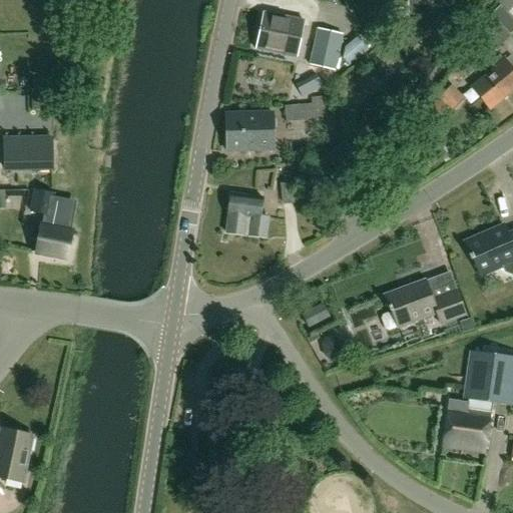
[(257,50),(296,57),(303,22),(264,14),(257,50)]
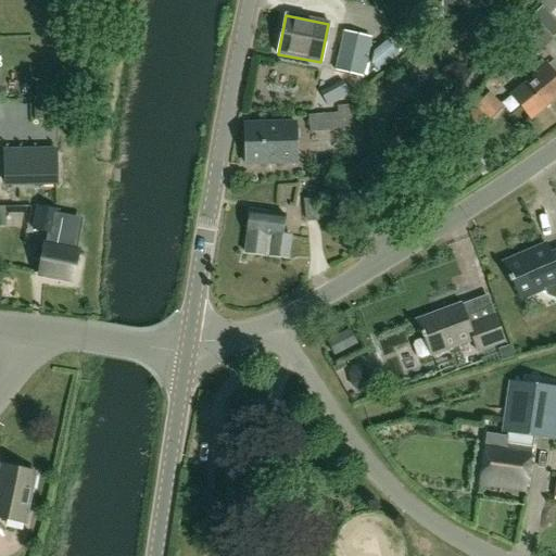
[(530,62),(554,39),(536,21),(513,43),(515,46),(501,59),(504,63),(488,78),(495,87),(514,70),(509,66),(522,53),(530,62)]
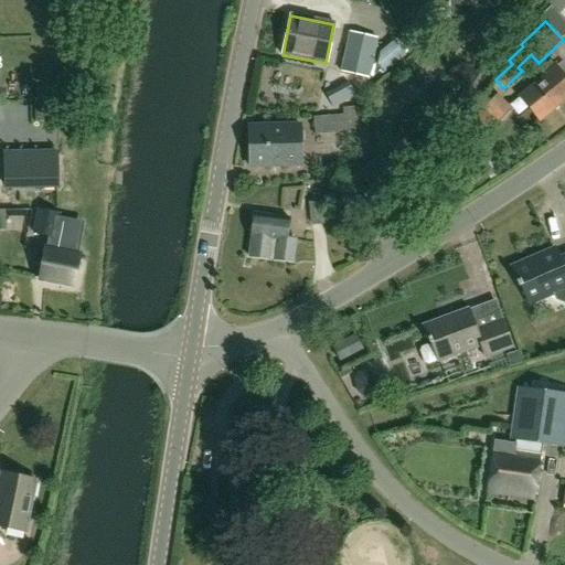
[(369,80),(377,38),(350,32),(340,73),(369,80)]
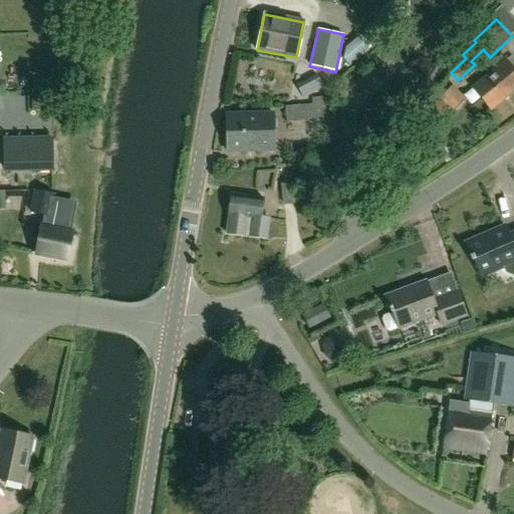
[(358,38),(346,48),(343,59),(349,67),(368,52),(358,38)]
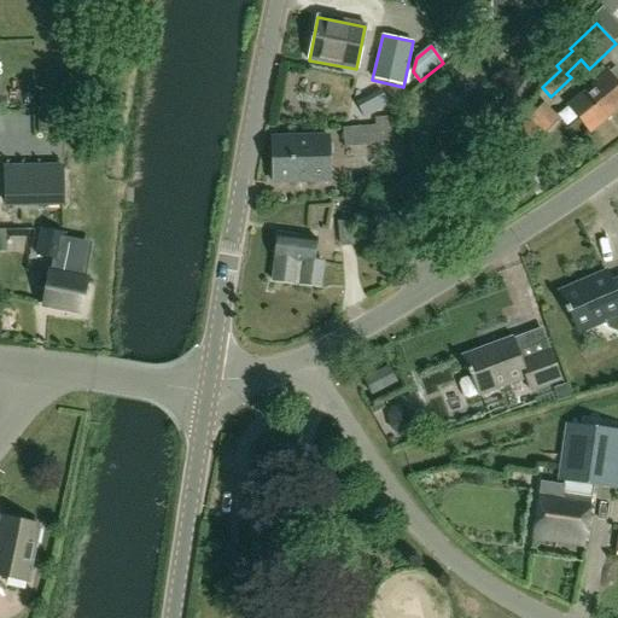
[(569,105),(592,133),(617,110),(617,86),(608,74),(569,105)]
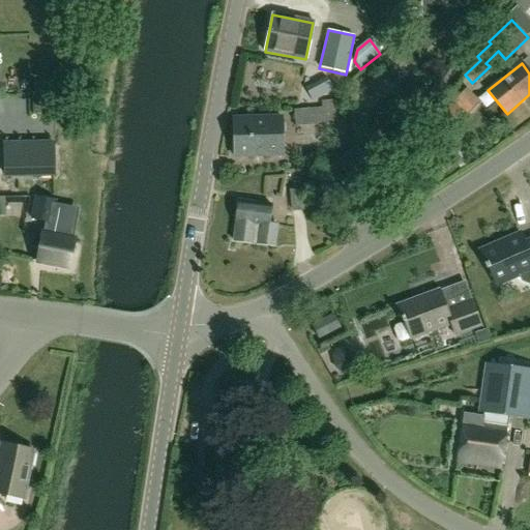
[(479,101),(465,87),(451,99),(466,115),(479,101)]
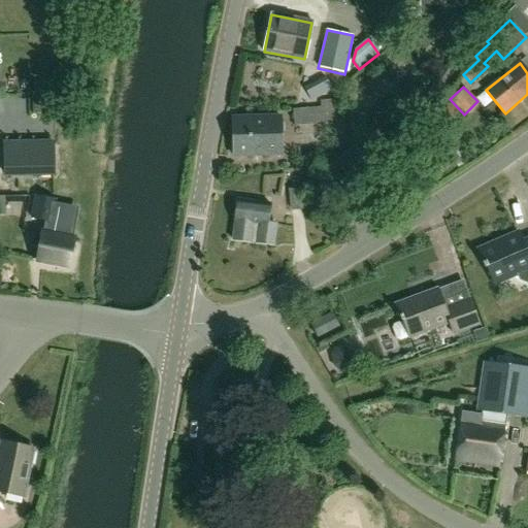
[(294,126),(335,123),(333,99),(319,100),(320,107),(292,109),(294,126)]
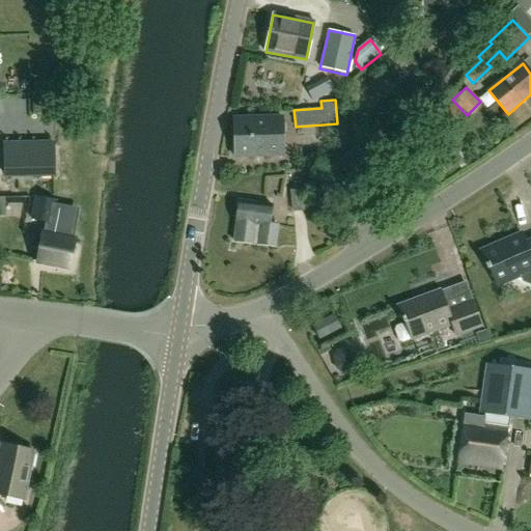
[(440,140),(458,120),(450,113),(432,134),(440,140)]
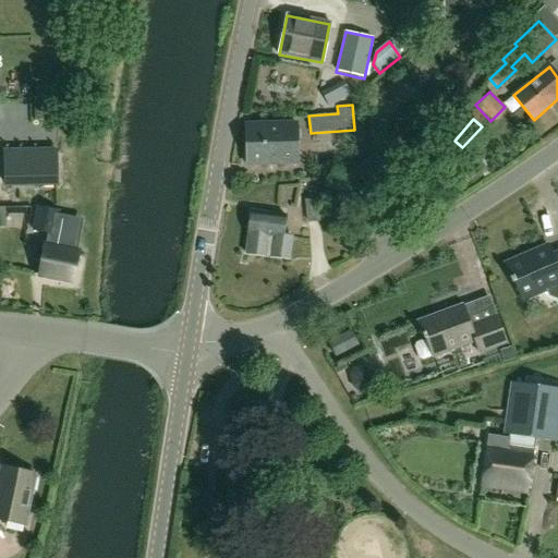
[(246,145),(295,144),(294,123),(246,125),(246,145)]
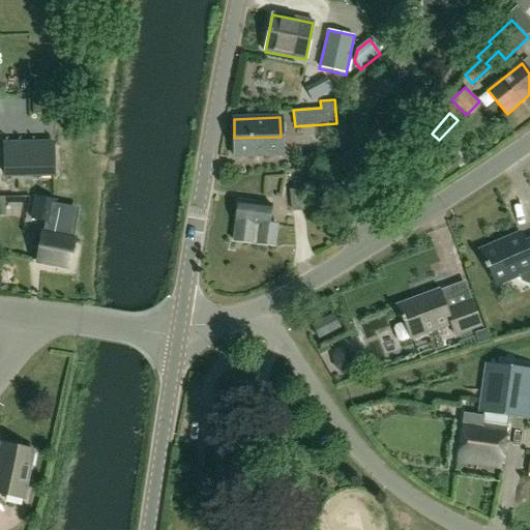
[(281,155),(281,137),(234,138),(235,156),(281,155)]
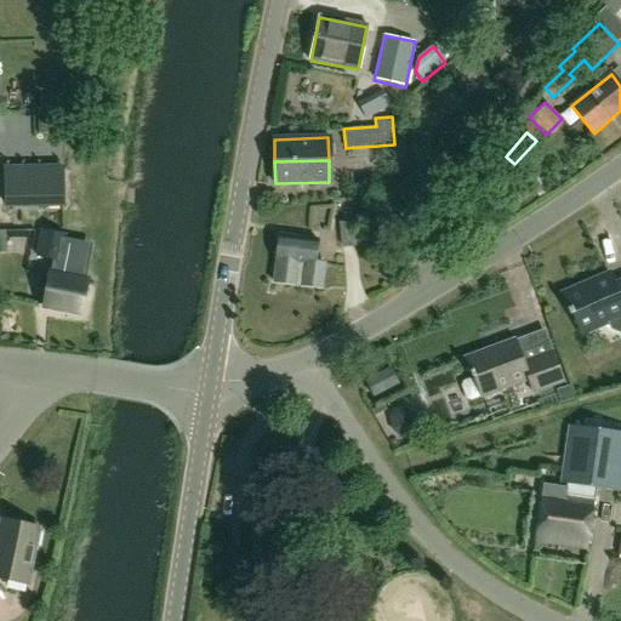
[(6,206),(63,205),(63,169),(5,170),(6,206)]
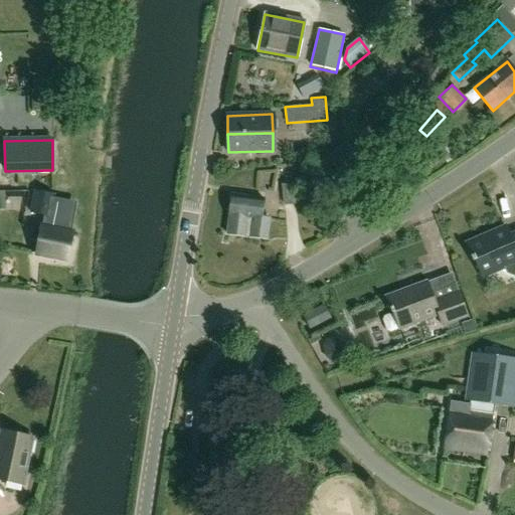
[(58,206),(59,183),(32,183),(32,205),(58,206)]
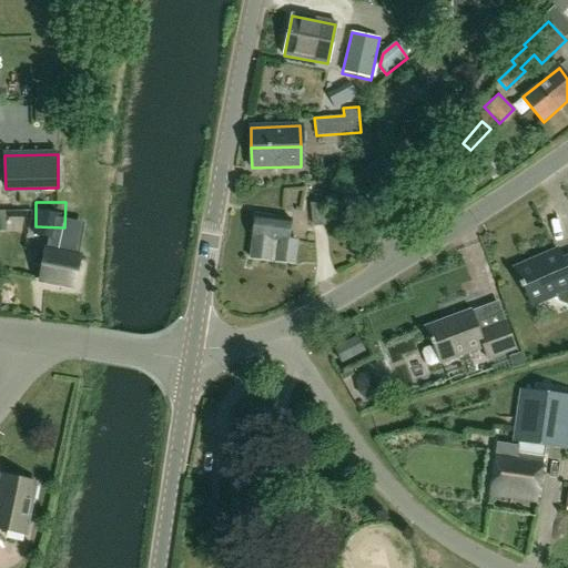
[(328,225),(326,202),(310,204),(312,227),(328,225)]
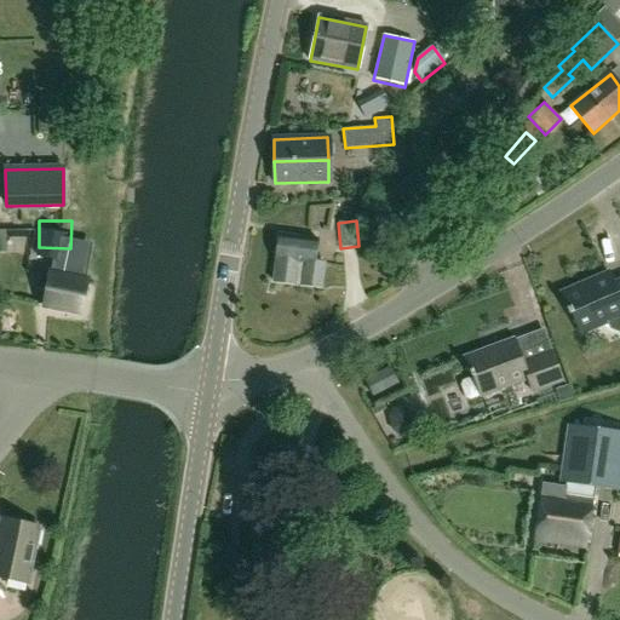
[(279,235),(273,282),(321,288),(325,264),(315,263),(317,240),(279,235)]
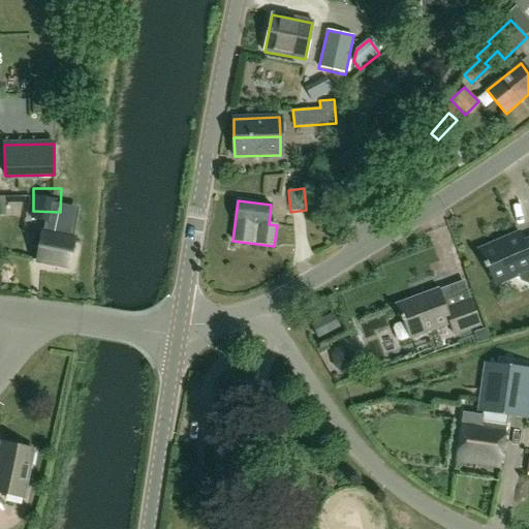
[(495,284),(517,275),(520,281),(528,285),(528,284),(528,241),(525,243),(521,234),(479,252),(487,269),(488,268),(495,284)]
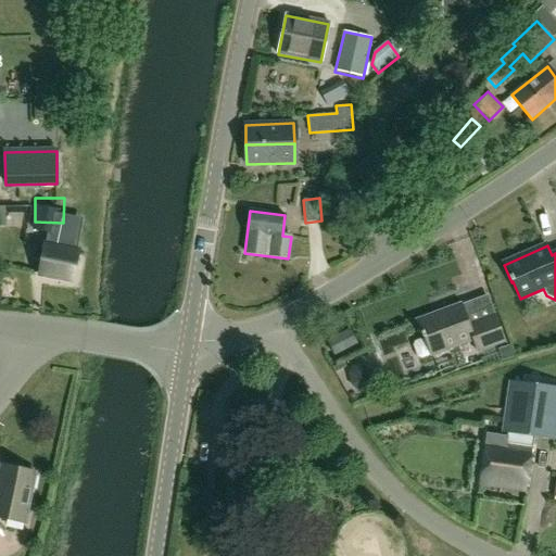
[(72,281),(77,252),(45,247),(39,275),(72,281)]
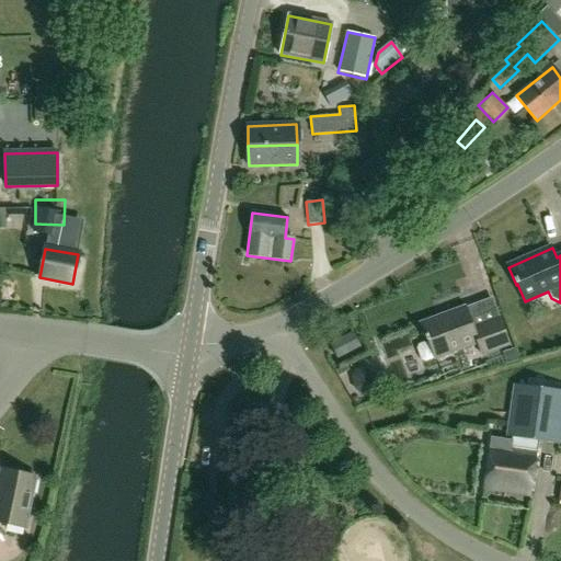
[(465,307),(420,324),(426,341),(427,341),(435,358),(478,343),(482,355),(510,344),(500,319),(472,329),(465,307)]
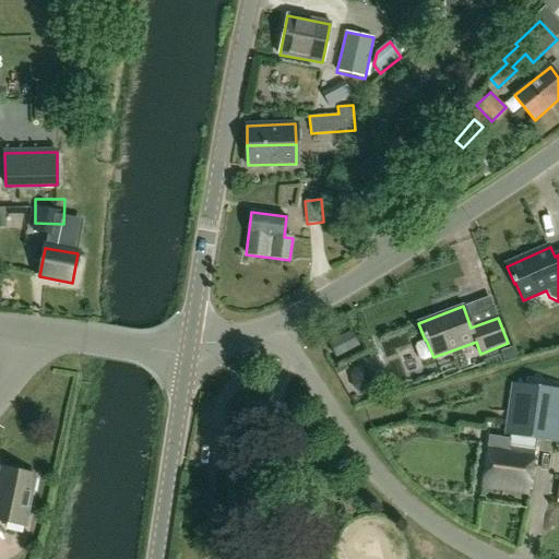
[(213,320),(214,331),(236,329),(234,318),(213,320)]
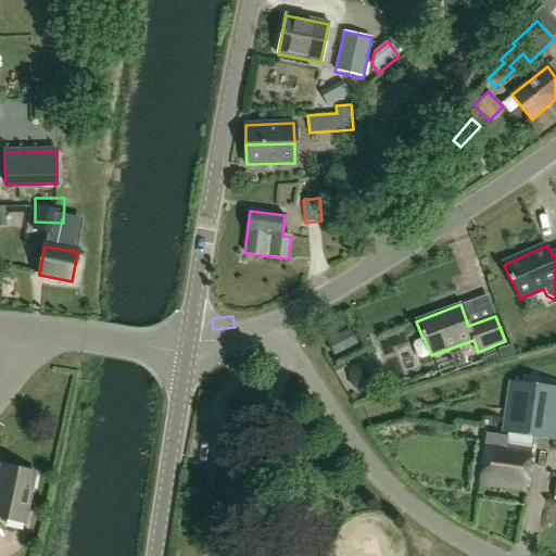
[(328,342),(335,355),(357,344),(351,331),(328,342)]
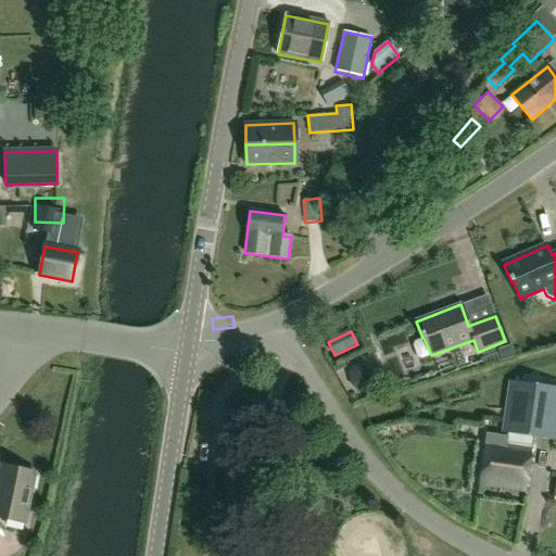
[(364,388),(368,382),(365,369),(359,365),(352,367),(349,373),(351,386),(357,390),(364,388)]
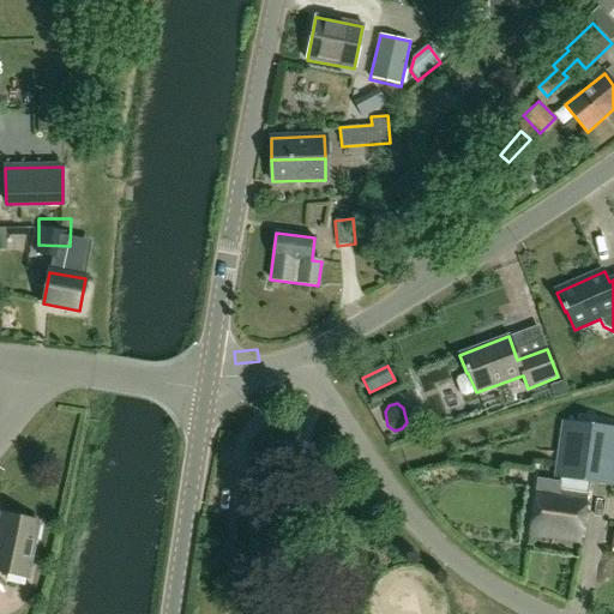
[(537,480),(529,535),(579,543),(589,483),(613,486),(613,428),(564,421),(555,479),(560,480),(560,483),(537,480)]
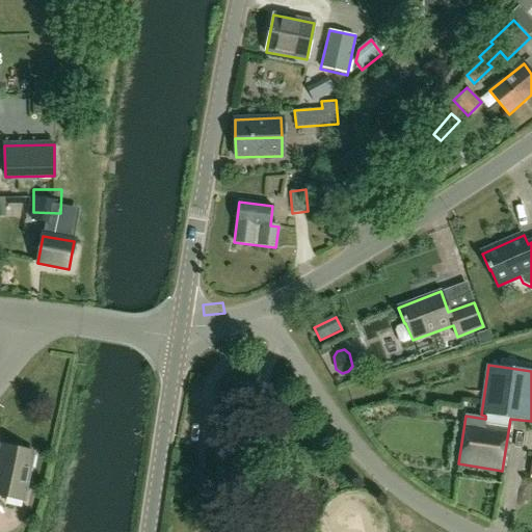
[(0,496),(24,502),(34,453),(1,447),(0,450),(0,496)]
